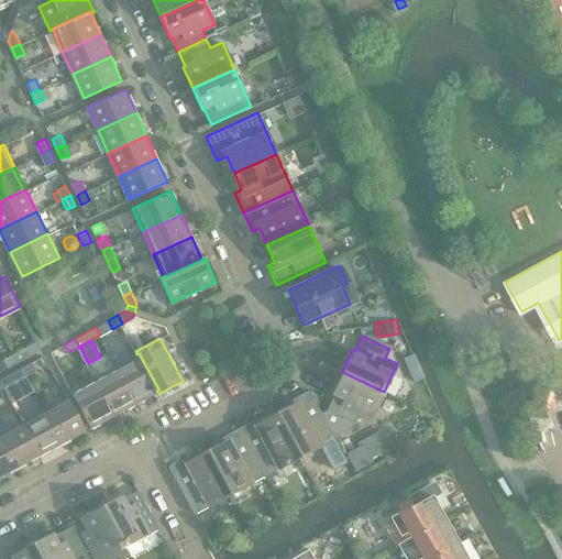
[(37,341),(14,353),(18,361),(41,349),(37,341)]
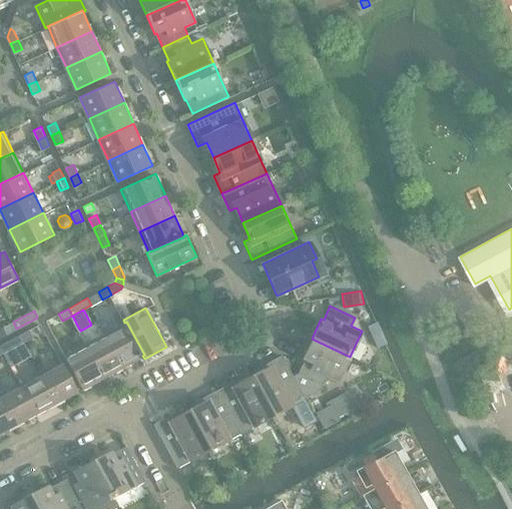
[(8,334),(16,329),(13,322),(4,327),(8,334)]
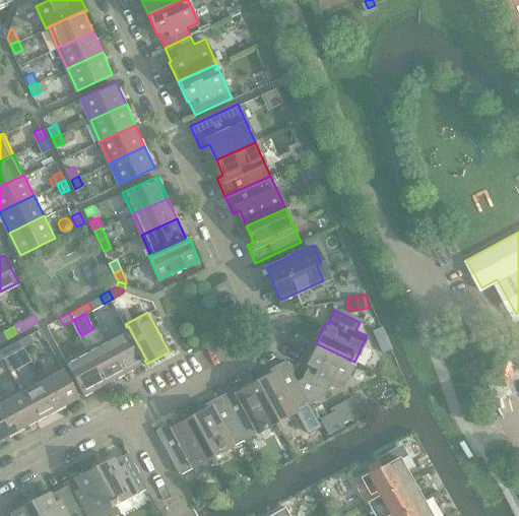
[(126,327),(108,336),(126,371),(144,361),(146,360),(128,326),(126,327)]
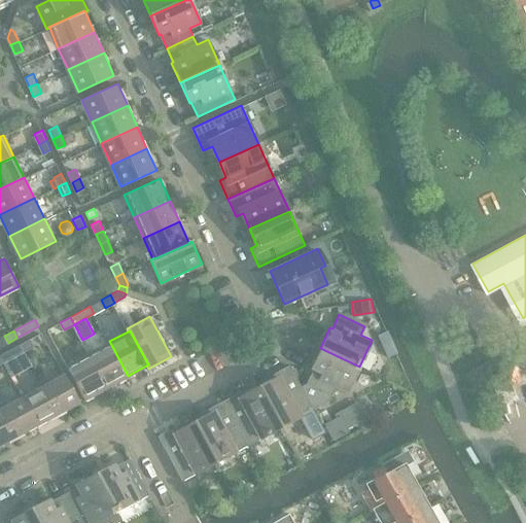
[(31,338),(22,343),(26,350),(35,346),(31,338)]
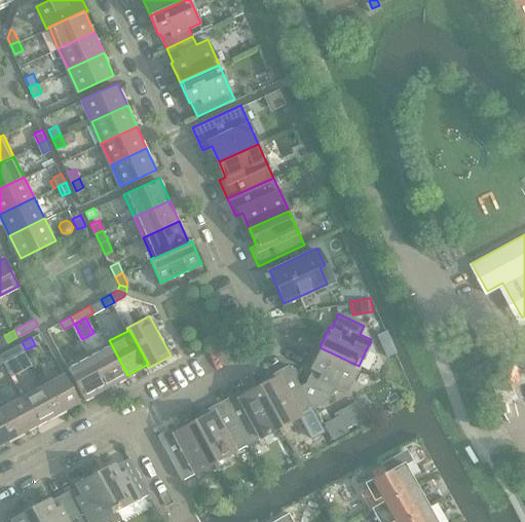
[(387,355),(397,350),(392,339),(382,343),(387,355)]
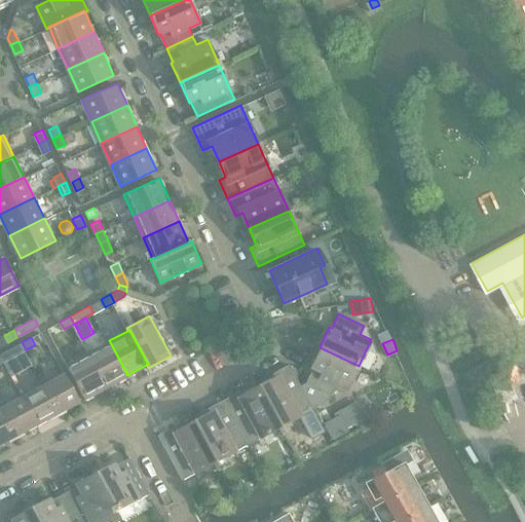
[(109,340),(88,351),(107,386),(127,375),(109,340)]
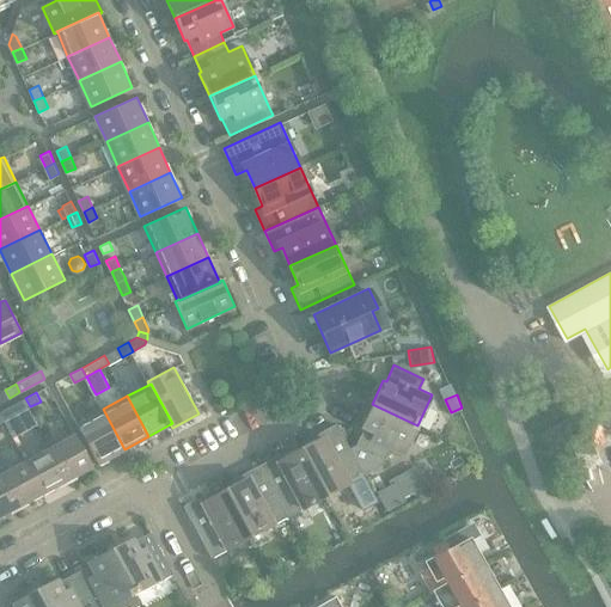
[(14,404),(0,411),(5,420),(19,412),(30,406),(25,398),(14,404)]
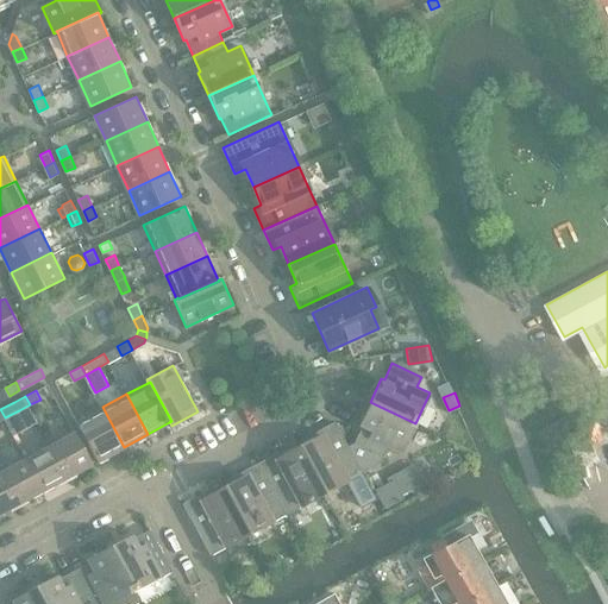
[(355,441),(349,445),(363,471),(381,461),(388,446),(402,452),(415,423),(370,402),(359,425),(362,426),(355,441)]
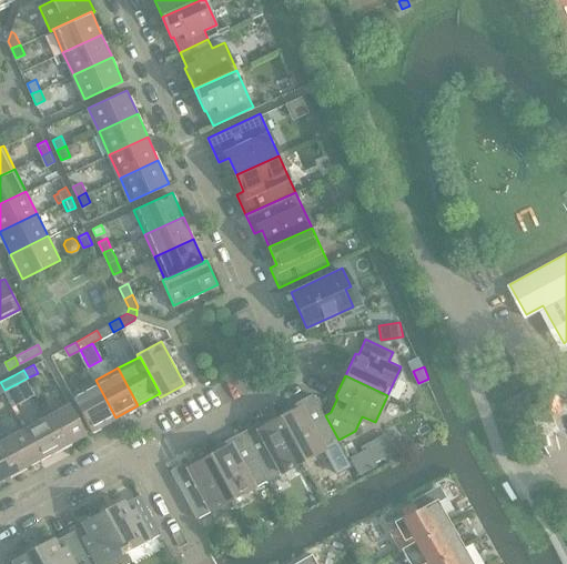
[(92,430),(115,418),(95,380),(72,393),(92,430)]
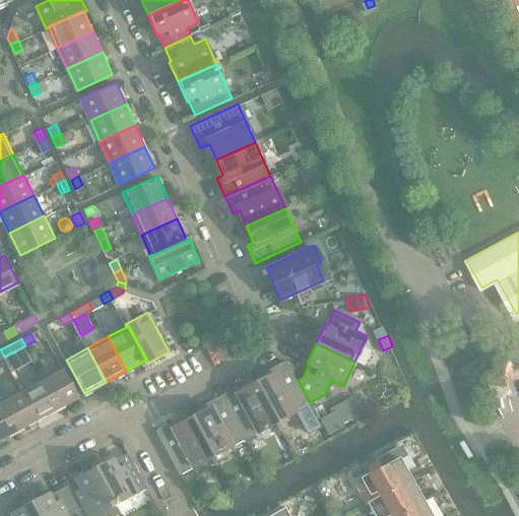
[(271,375),(257,382),(277,421),(310,402),(298,380),(285,359),(268,369),(271,375)]
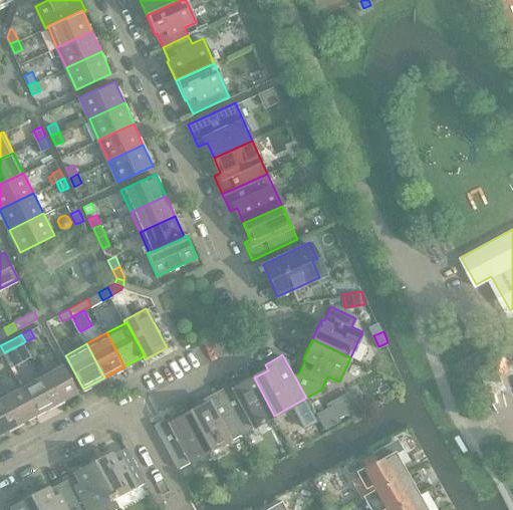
[(63,364),(43,375),(57,403),(77,392),(63,364)]
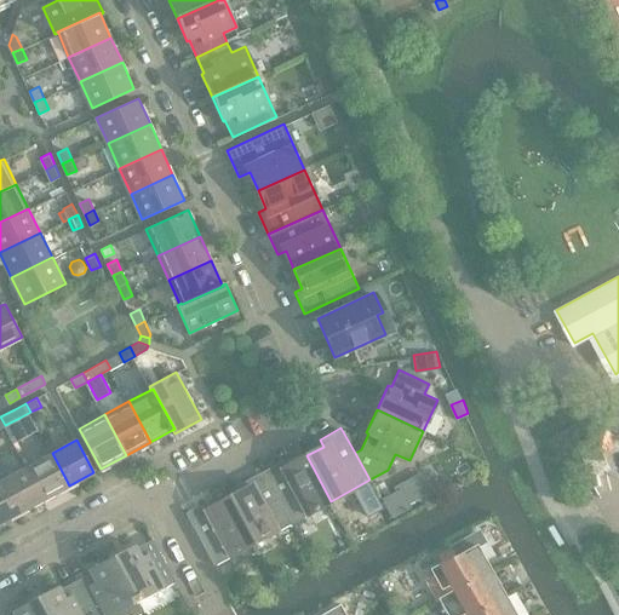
[(45,499),(69,486),(52,453),(27,466),(45,499)]
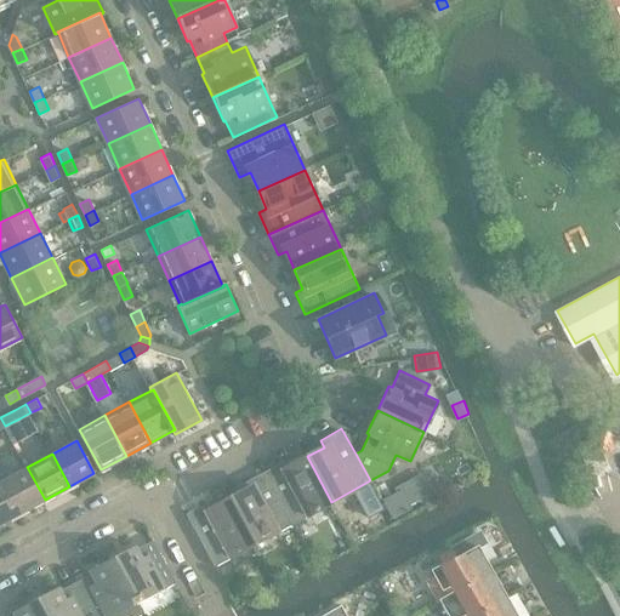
[(285,458),(266,469),(294,522),(331,502),(307,456),(289,466),(285,458)]
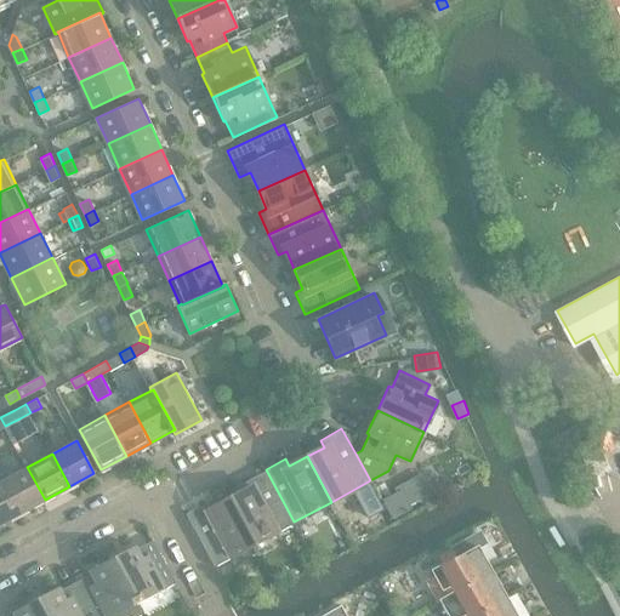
[(21,513),(45,500),(27,467),(3,480),(21,513)]
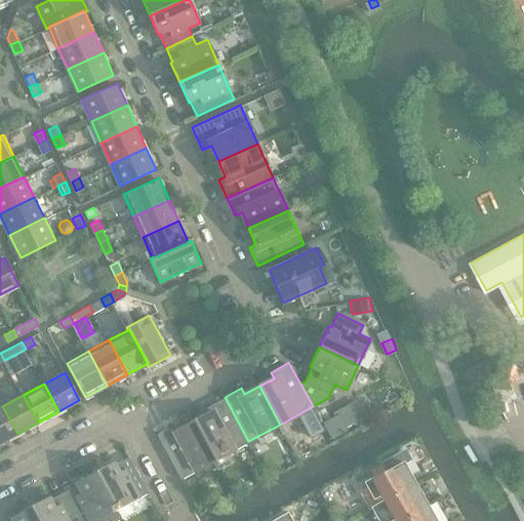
[(209,413),(194,422),(214,459),(248,441),(225,397),(205,407),(209,413)]
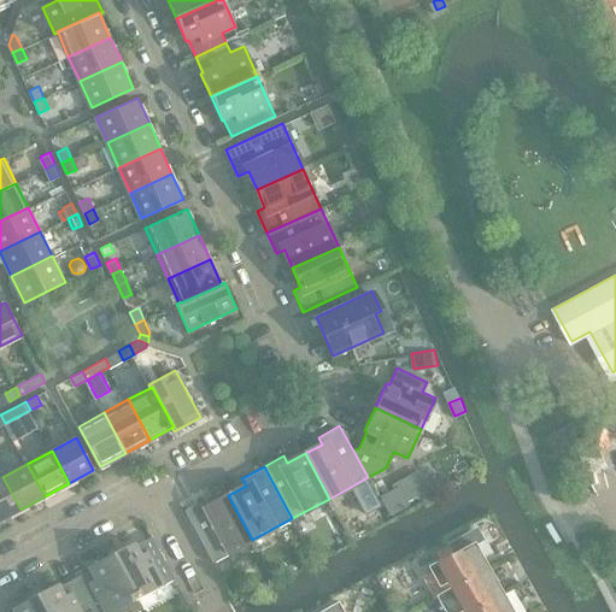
[(394,487),(381,494),(391,513),(410,504),(408,499),(430,487),(420,469),(392,483),(394,487)]
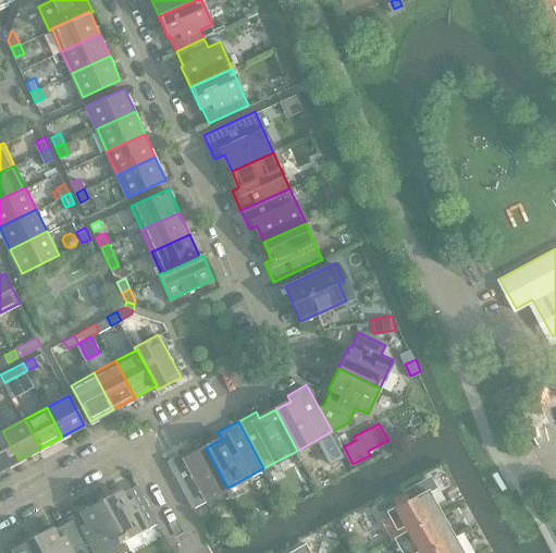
[(0,426),(0,470),(19,461),(2,431),(0,426)]
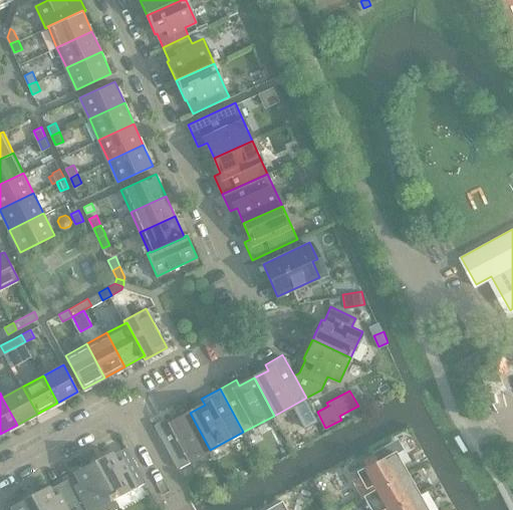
[(178,467),(210,450),(190,413),(176,421),(172,415),(154,424),(178,467)]
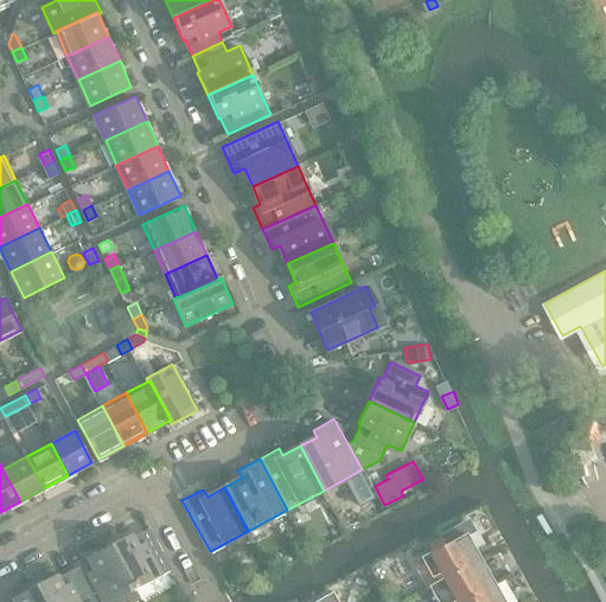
[(132,532),(110,544),(134,588),(172,568),(150,526),(134,535),(132,532)]
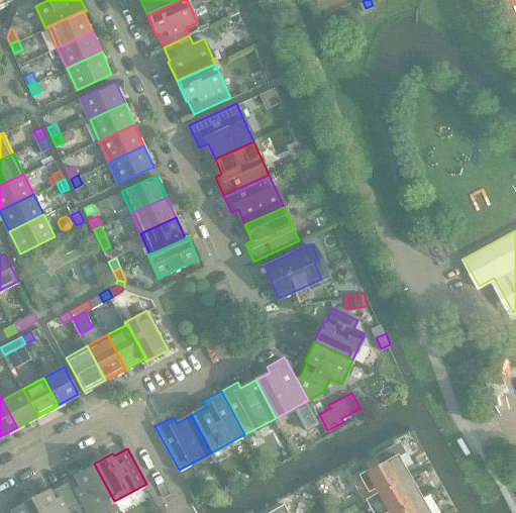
[(356,481),(368,499),(409,476),(396,453),(380,463),(376,455),(365,462),(369,469),(359,474),(362,478),(356,481)]
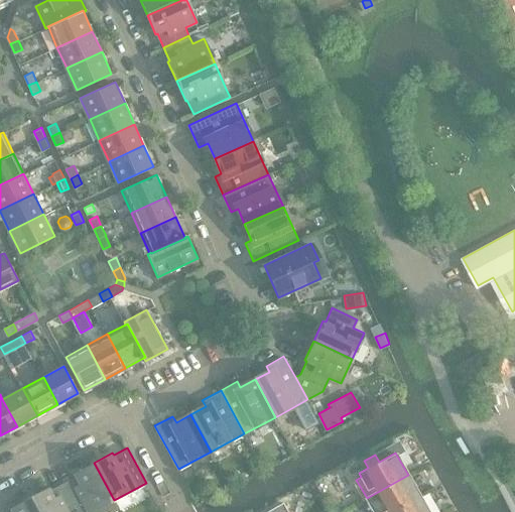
[(76,476),(63,482),(77,506),(76,506),(78,511),(114,511),(118,510),(113,501),(114,500),(94,463),(75,474),(76,476)]
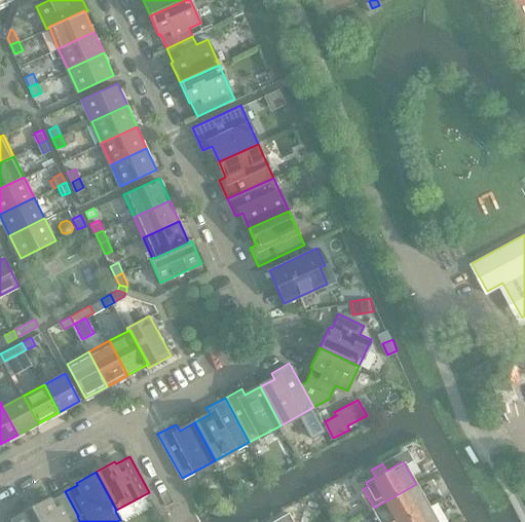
[(398,521),(427,506),(416,484),(374,508),(382,521),(398,521)]
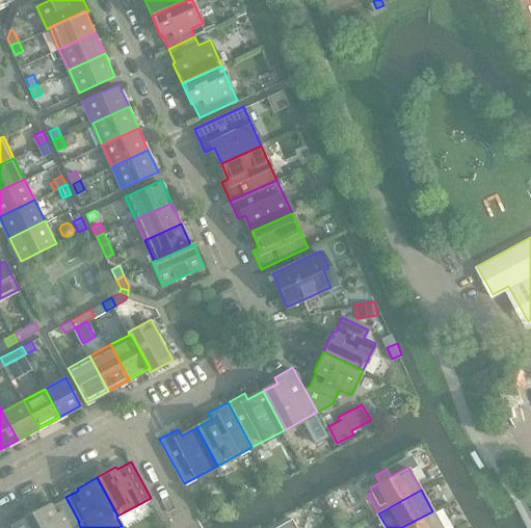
[(336,493),(327,498),(333,506),(341,501),(336,493)]
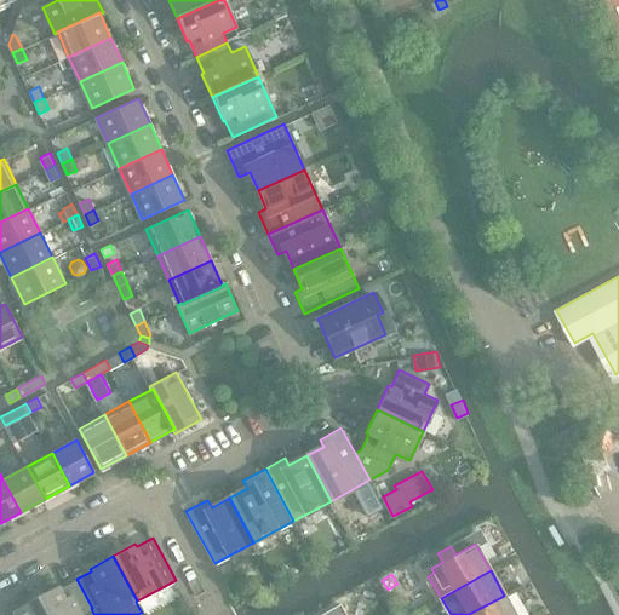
[(59,586),(36,598),(45,614),(84,614),(82,613),(91,608),(92,608),(76,579),(61,587),(59,586)]
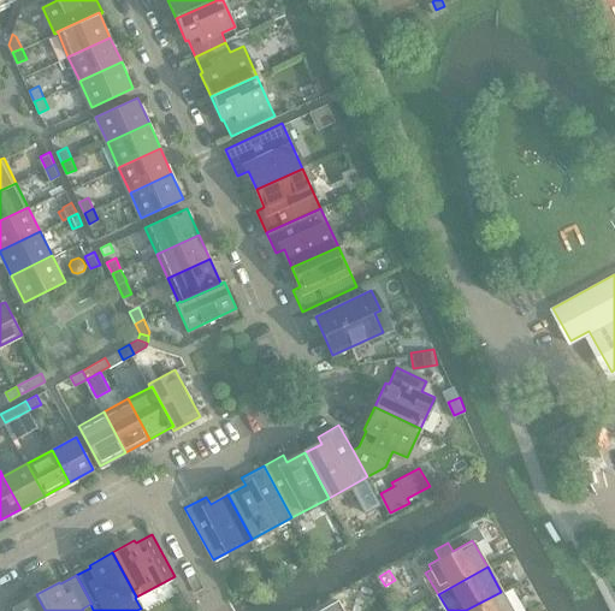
[(396,605),(407,599),(401,589),(390,595),(396,605)]
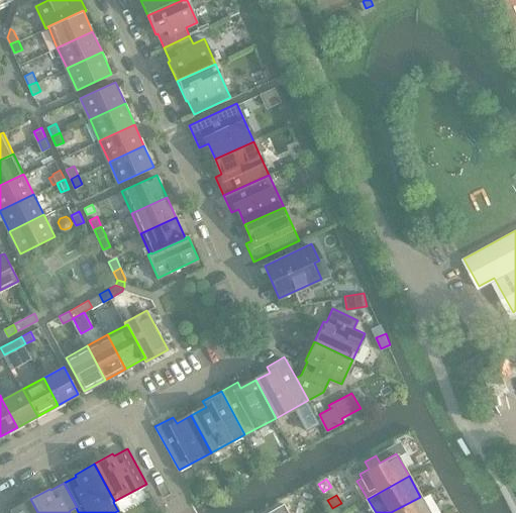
[(429,512),(420,497),(391,512),(429,512)]
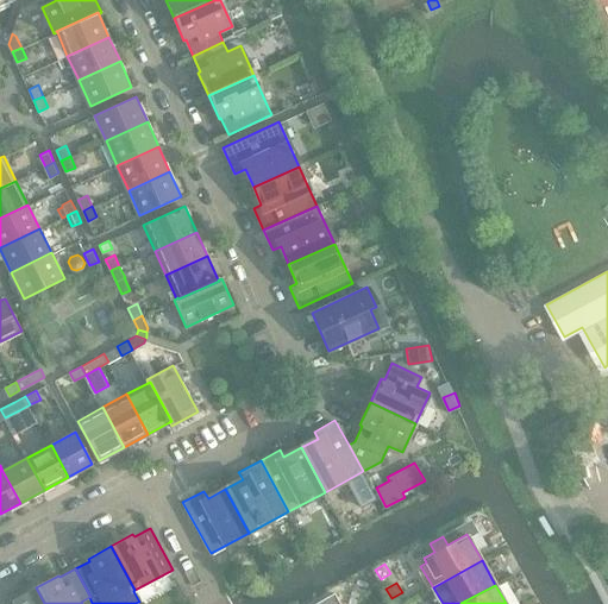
[(44,603),(36,587),(13,599),(14,602),(8,603),(44,603)]
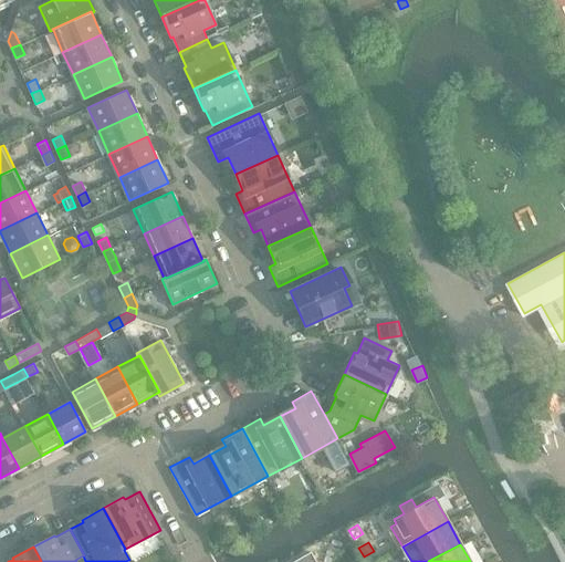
[(316,561),(311,551),(290,561),(316,561)]
